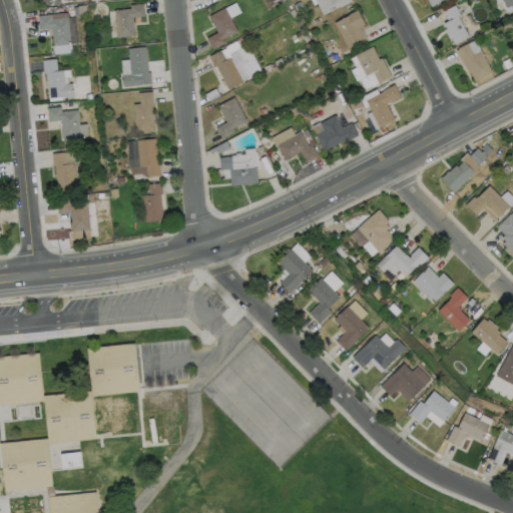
[(300,0),(303,6),(296,9),(293,4),(300,0)]
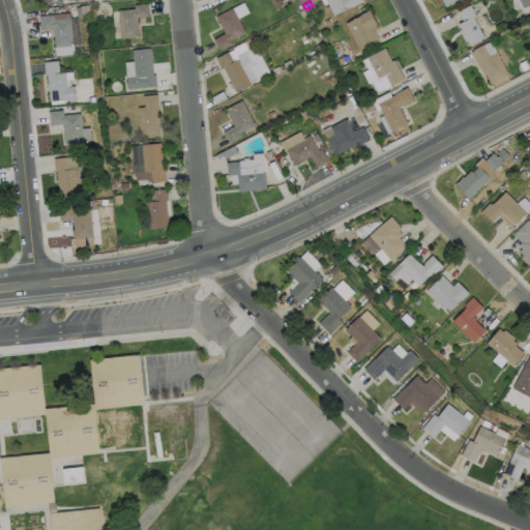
[(362,0),(351,6),(350,6),(332,16),(324,0),(362,0)]
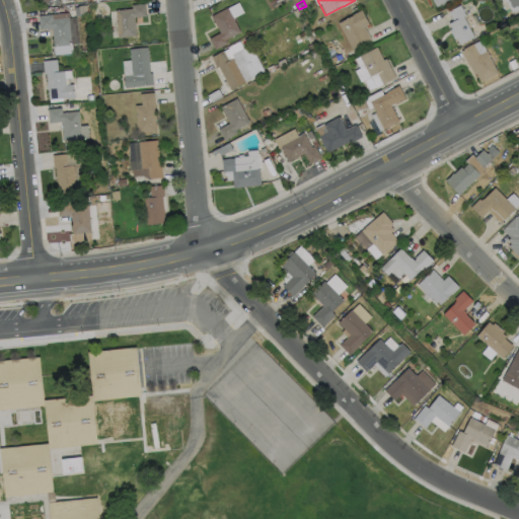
[(518,0),(518,11),(513,14),(506,0),(518,0)]
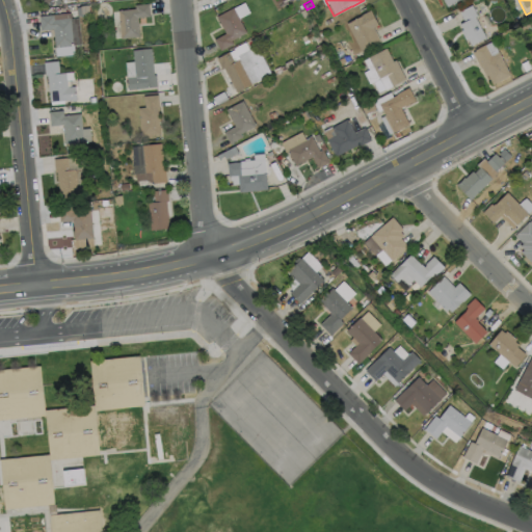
[(234,44),(221,50),(215,38),(227,32),(217,16),(245,1),(250,11),(239,18),(246,32),(232,40),(234,44)]
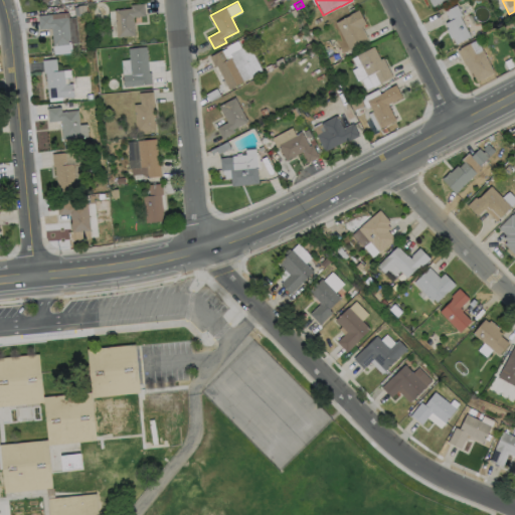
[(135,34),(117,36),(115,9),(131,7),(130,4),(144,3),(145,15),(133,16),(135,34)]
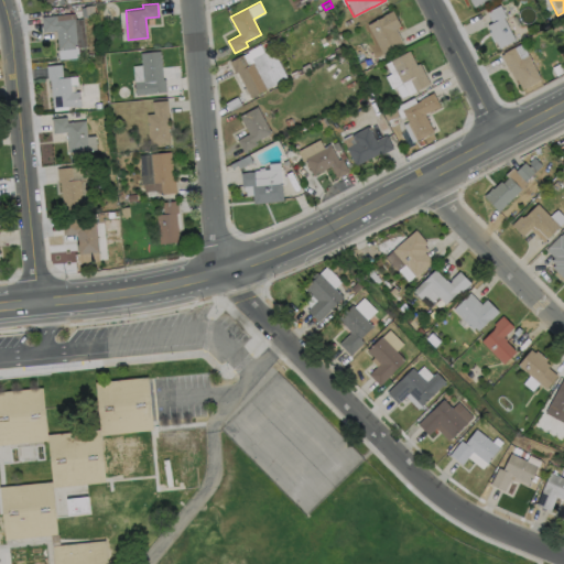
[(95,13),(86,14),(85,4),(95,4),(95,13)]
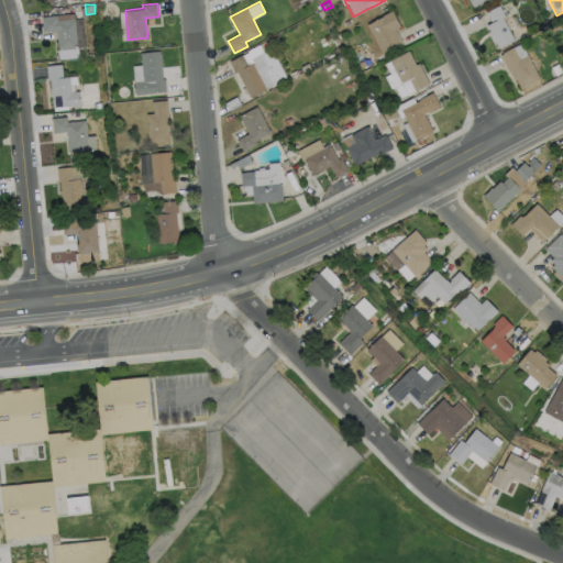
[(504,17),(516,40),(498,47),(495,40),(493,41),(488,32),(490,31),(487,24),(492,22),(486,11),(500,4),(506,15),(504,17)]
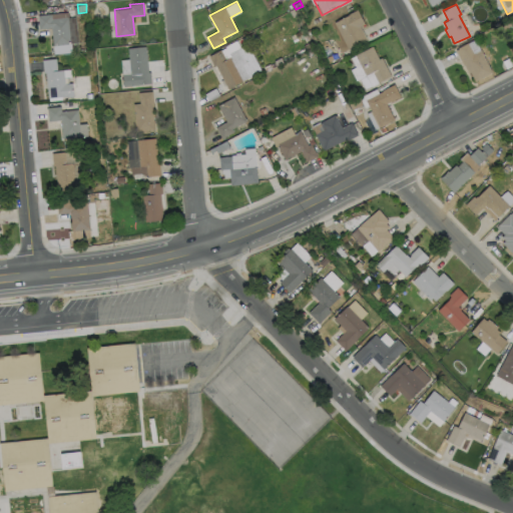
[(367,38),(348,48),(335,21),(350,14),(349,13),(358,9),(365,23),(360,25),(367,38)]
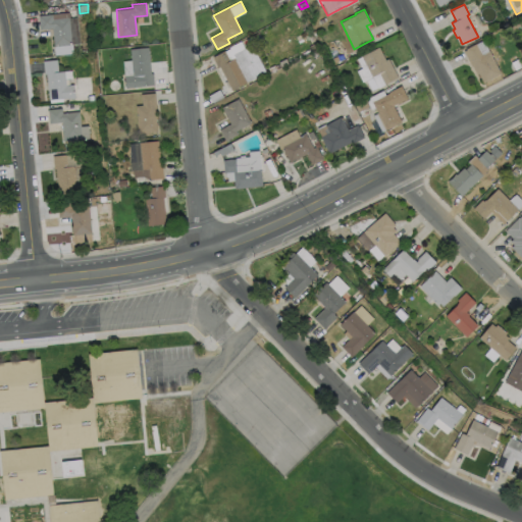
[(69,11),(73,53),(55,54),(52,28),(40,29),(39,14),(69,11)]
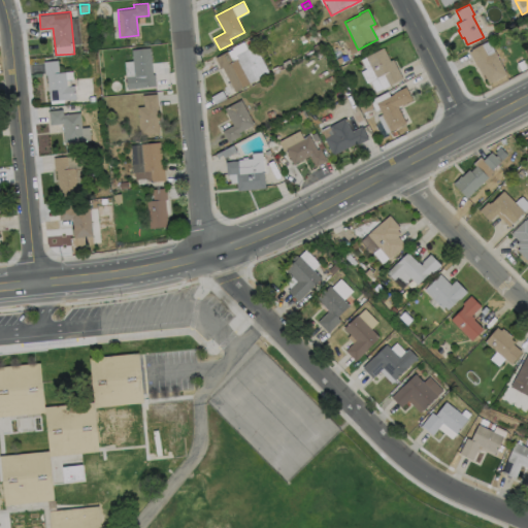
[(527,25),(518,30),(516,26),(525,21),(527,25)]
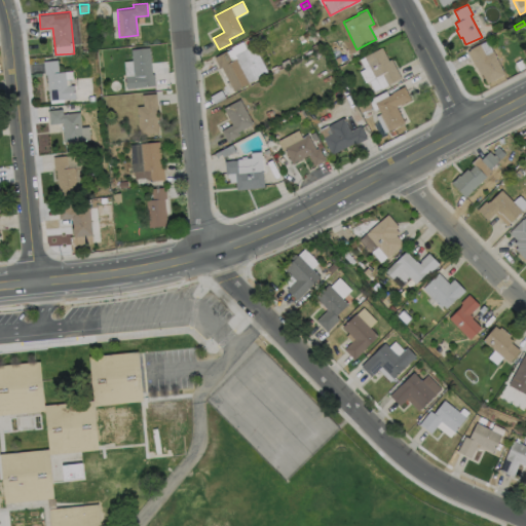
[(484,41),(490,53),(494,51),(496,57),(502,53),(506,60),(500,63),(505,73),(488,83),(483,73),(481,74),(475,62),(474,63),(467,51),(471,49),(471,48),(484,41)]
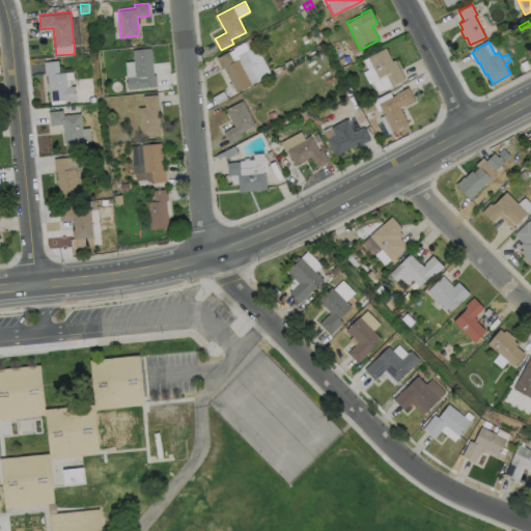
[(256,45),(271,74),(235,91),(223,67),(222,68),(216,57),(229,51),(232,56),(238,54),(238,55),(256,45)]
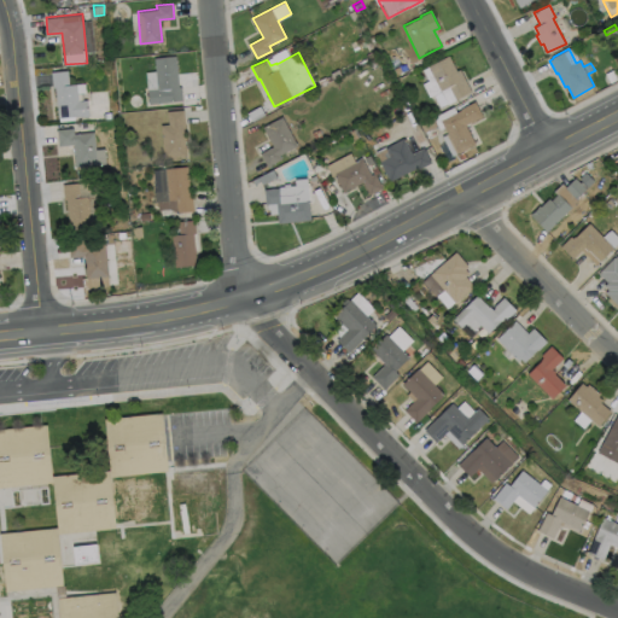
[(449,54),(458,70),(460,69),(472,91),(448,104),(441,91),(430,97),(423,83),(429,80),(423,69),(449,54)]
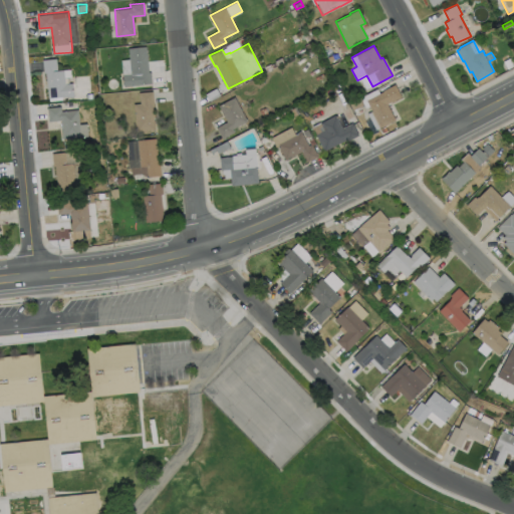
[(147,46),(149,71),(151,71),(152,83),(139,83),(139,84),(123,86),(120,59),(130,58),(129,47),(147,46)]
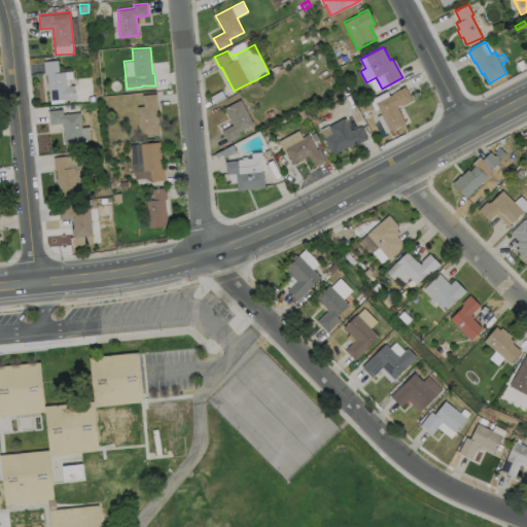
[(526,67),(521,70),(517,63),(523,59),(526,67)]
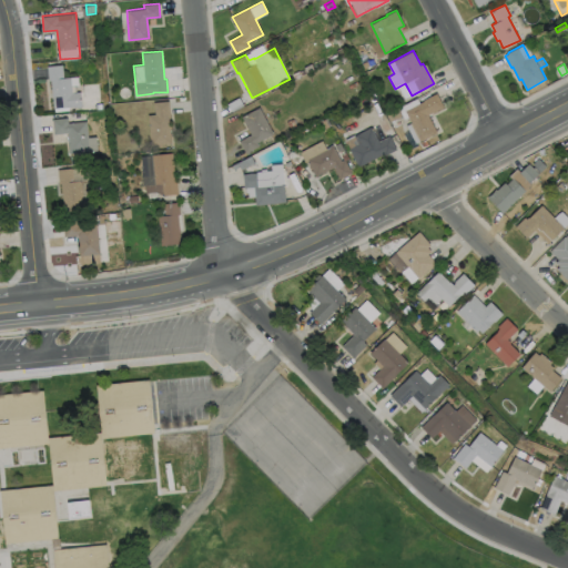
[(62,64),(63,78),(78,75),(79,84),(71,85),(72,92),(81,91),(82,105),(53,108),(53,105),(52,105),(51,101),(52,101),(50,80),(48,80),(46,66),(62,64)]
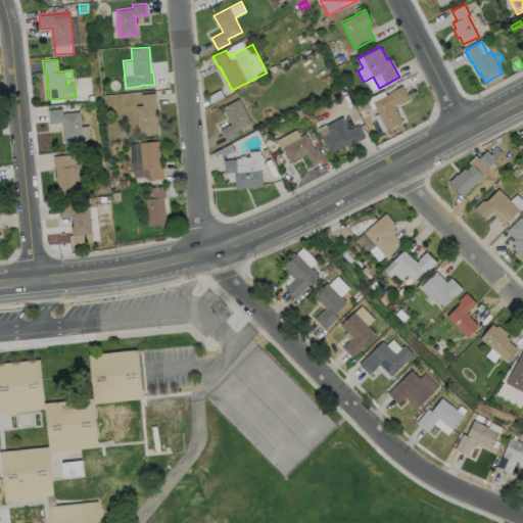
[(402,122),(386,130),(373,101),(391,92),(390,91),(402,85),(409,98),(395,104),(395,105),(395,106),(402,122)]
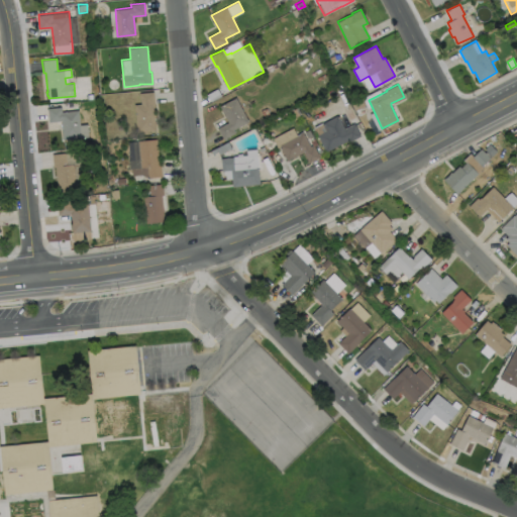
[(156,129),(137,131),(134,103),(140,103),(139,92),(153,91),(154,103),(153,104),(156,129)]
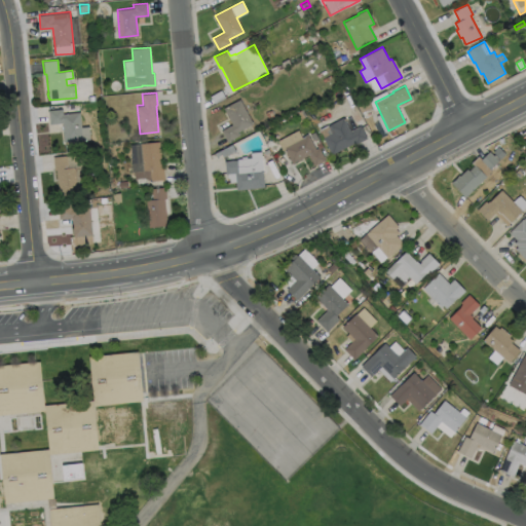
[(239,135),(228,141),(222,129),(232,124),(224,107),(240,99),(253,123),(237,132),(239,135)]
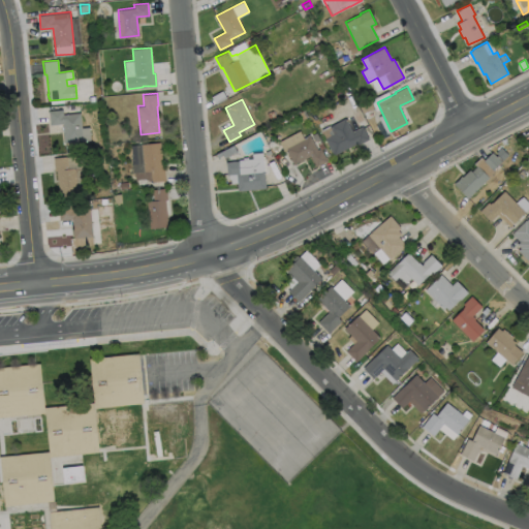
[(62,109),(63,114),(81,113),(82,128),(89,127),(90,139),(63,143),(62,124),(50,125),(49,110),(62,109)]
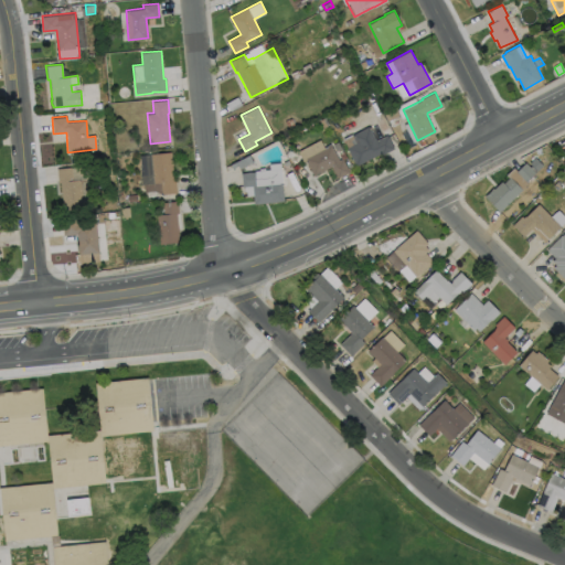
[(329,125),(323,127),(320,119),(326,117),(329,125)]
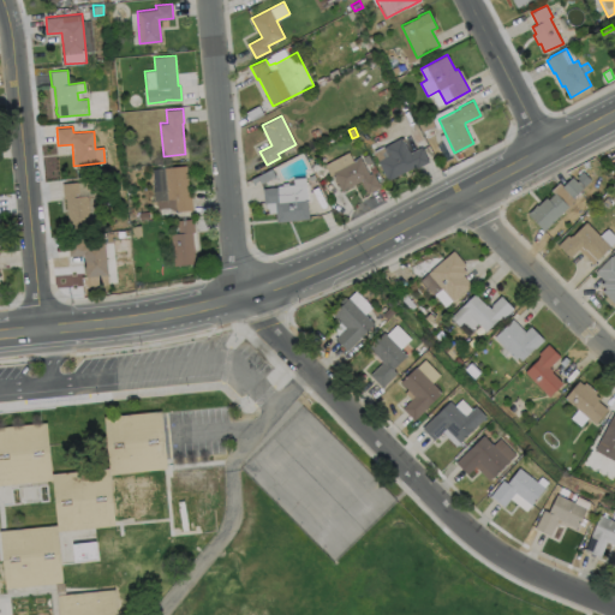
[(321,137),(314,139),(310,131),(317,129),(321,137)]
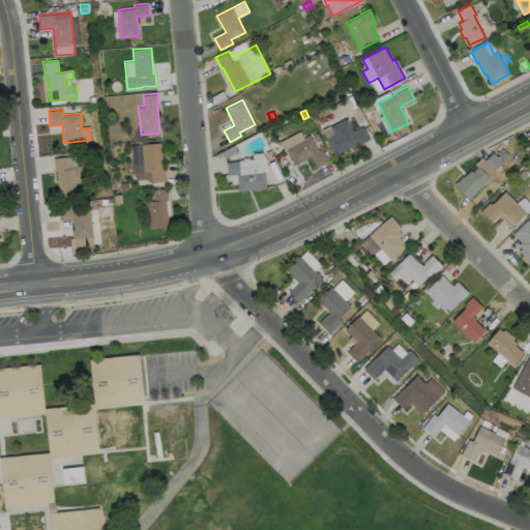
[(347,118),(354,131),(363,126),(371,139),(359,145),(358,143),(334,155),(326,138),(334,134),(331,126),(347,118)]
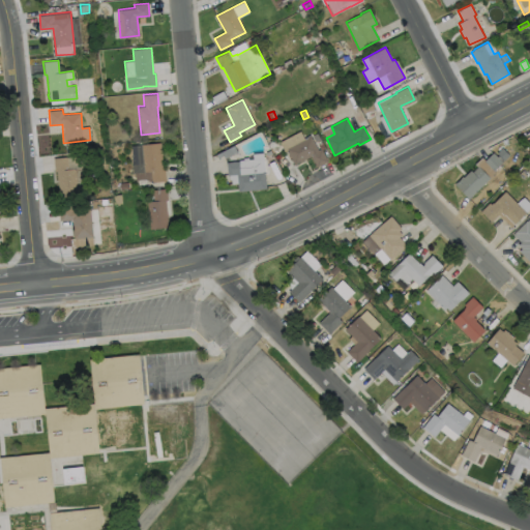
[(311,135),(319,150),(322,148),(328,160),(317,167),(312,155),(294,165),(288,151),(286,152),(280,141),(300,130),(304,138),(311,135)]
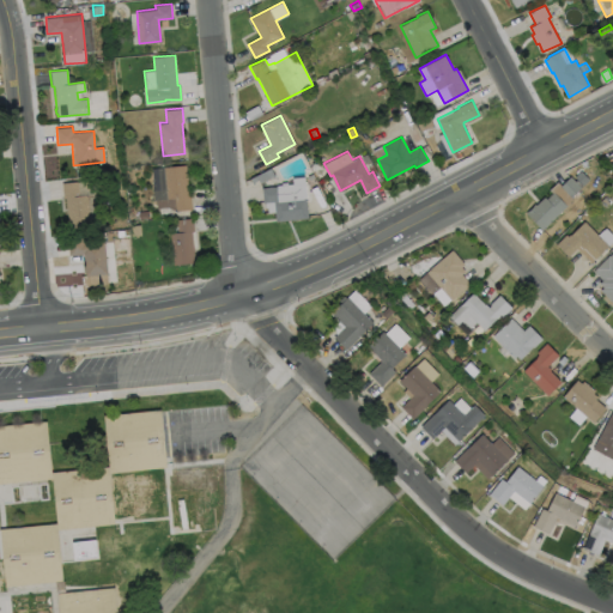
[(462,156),(456,161),(453,155),(460,151),(462,156)]
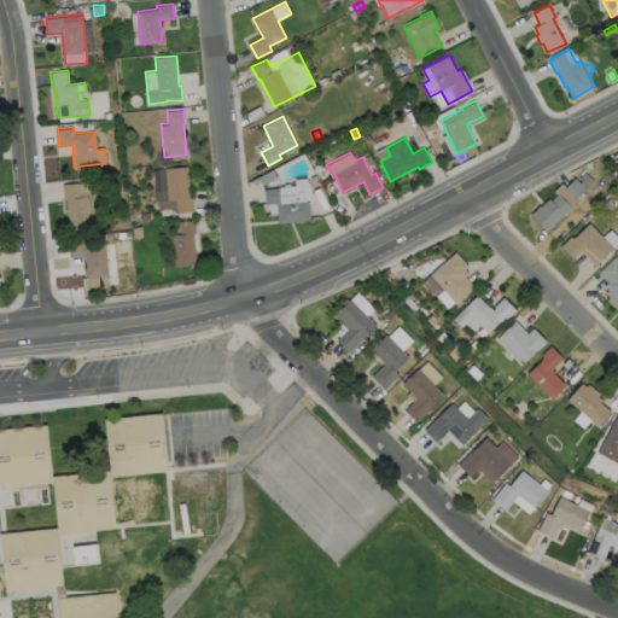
[(374,162),(368,164),(365,157),(371,155),(374,162)]
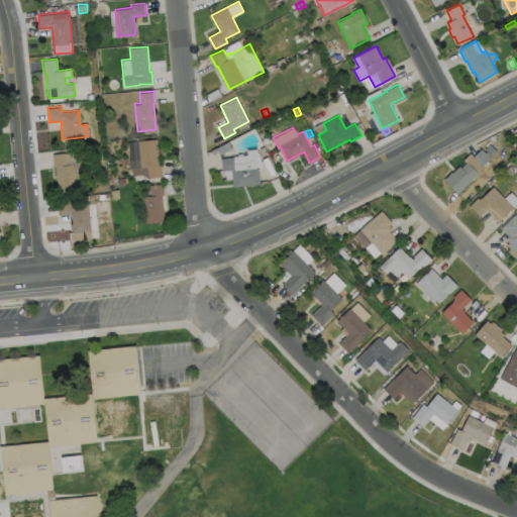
[(157,139),(159,165),(161,165),(162,176),(148,178),(141,175),(132,176),(131,169),(129,169),(127,141),(157,139)]
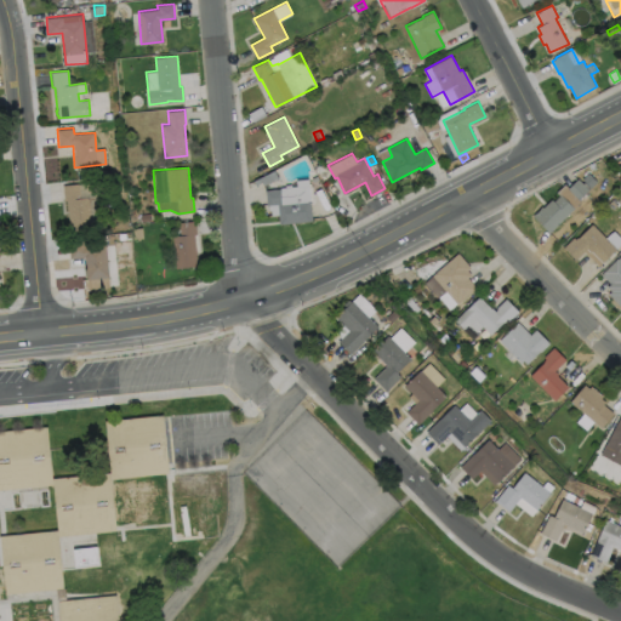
[(597,181),(591,187),(582,177),(588,171),(597,181)]
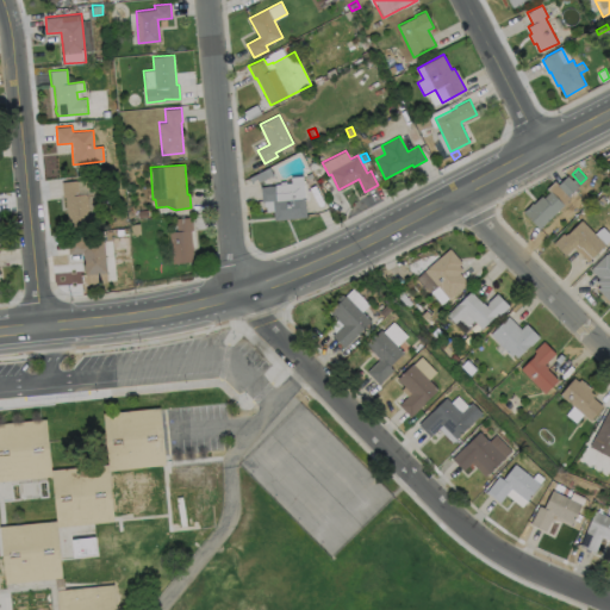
[(304,174),(307,217),(274,221),(273,200),(262,201),(261,187),(277,186),(275,184),(280,184),(280,181),(286,181),(286,182),(292,182),(291,175),(304,174)]
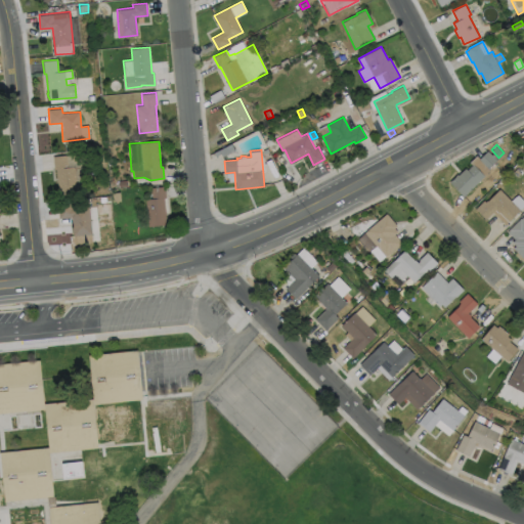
[(496,159),(488,167),(479,158),(487,149),(496,159)]
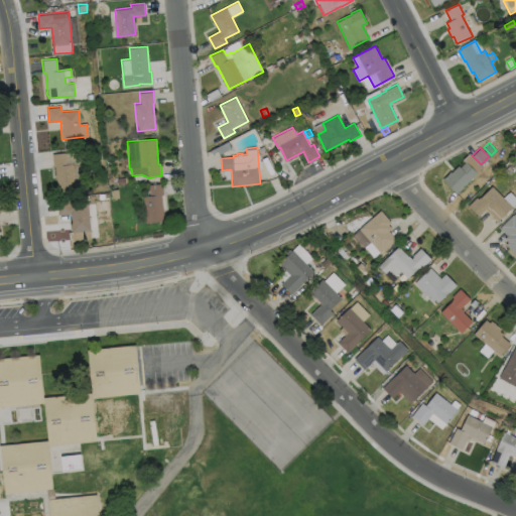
[(82,151),(86,191),(58,194),(55,166),(53,166),(52,153),(82,151)]
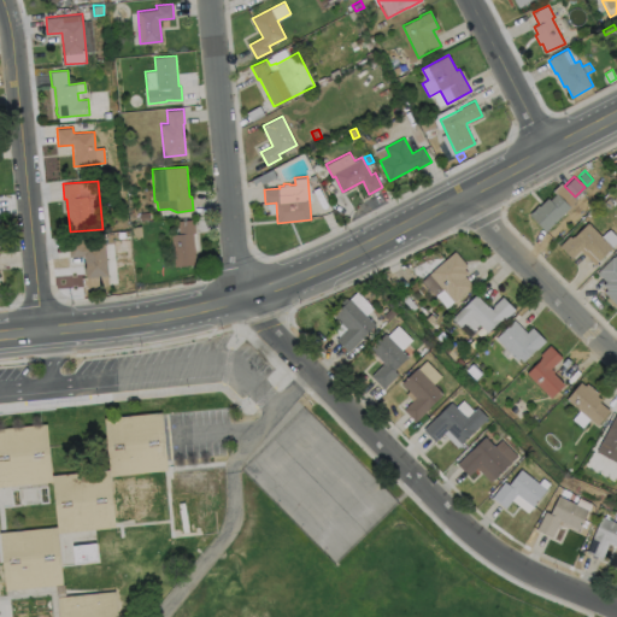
[(557,192),(571,206),(546,230),(529,213),(539,204),(540,205),(548,198),(550,199),(557,192)]
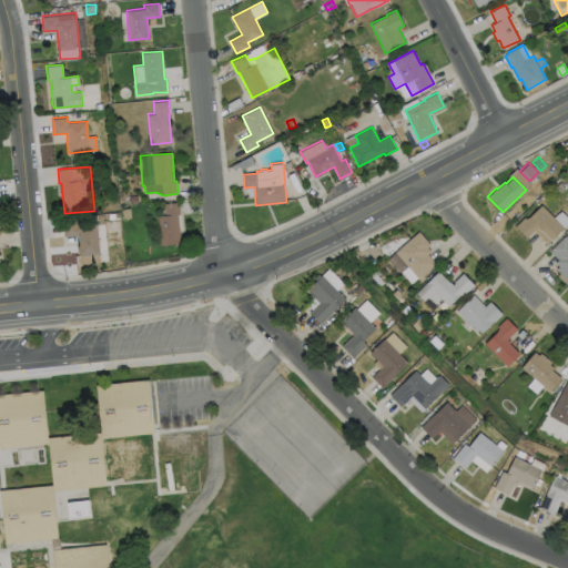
[(564,185),(558,190),(555,185),(560,181),(564,185)]
